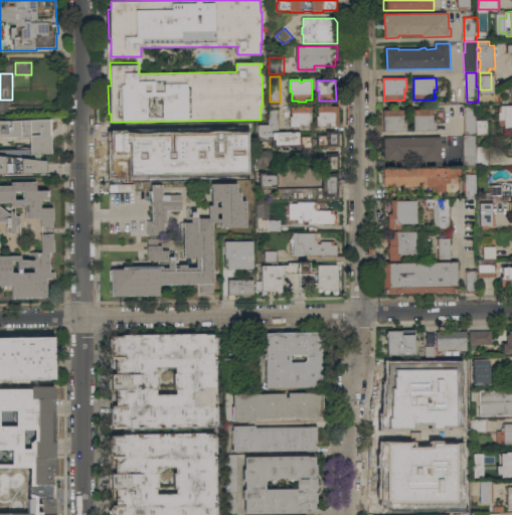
[(511,128),(506,128),(506,125),(500,125),(500,121),(499,112),(500,112),(500,107),(502,107),(502,105),(511,105),(511,128)]
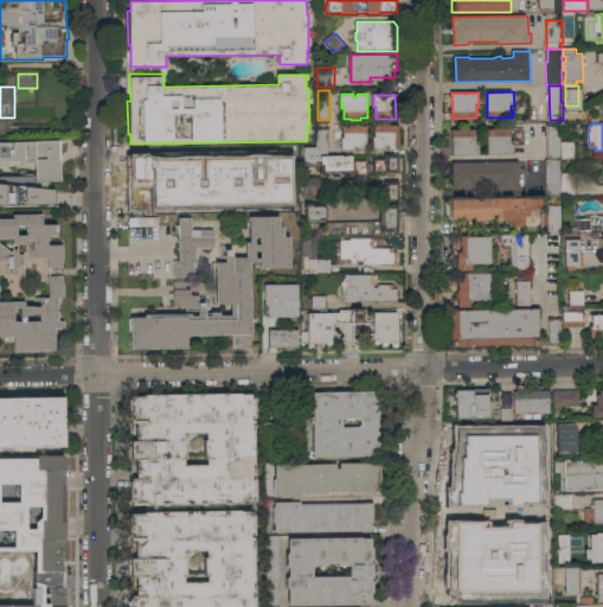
[(369,126),(369,151),(358,151),(358,149),(354,149),(354,151),(342,151),(342,138),(344,138),(344,126),(354,126),(354,125),(360,125),(360,126),(369,126)]
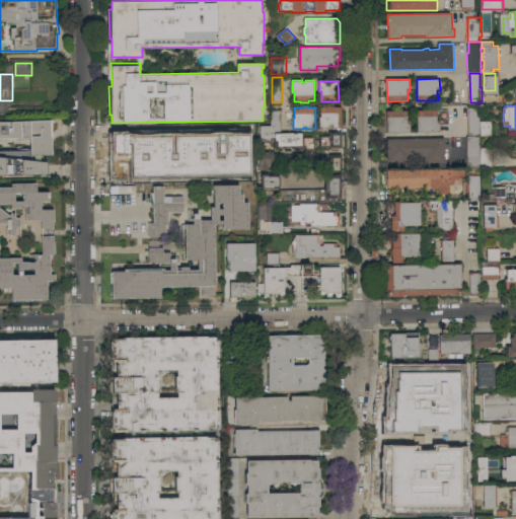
[(493,120),(493,122),(498,122),(498,135),(482,135),(482,136),(470,136),(470,106),(482,106),(482,120),(493,120)]
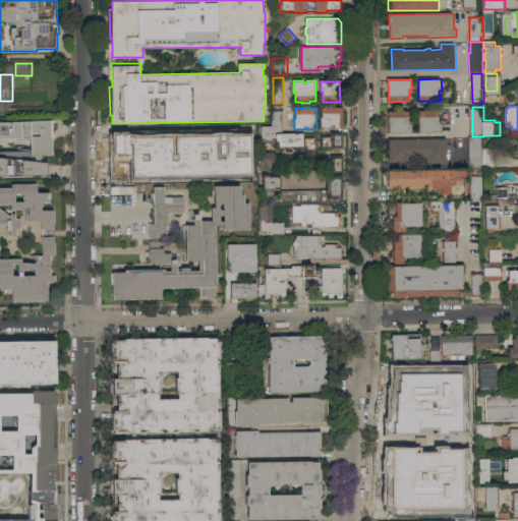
[(343,128),(334,128),(334,127),(332,127),(332,128),(321,128),(321,117),(323,117),(323,108),(343,108),(343,128)]
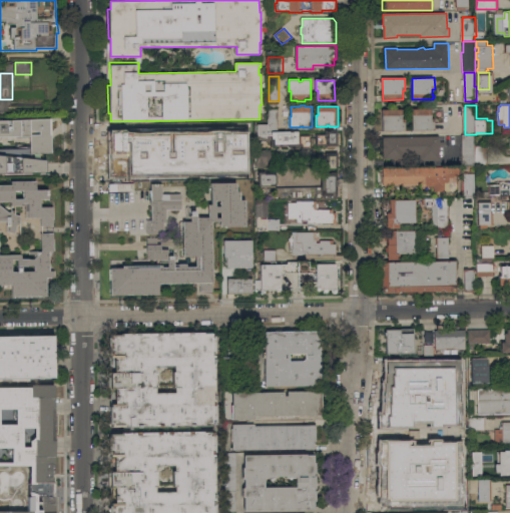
[(403,108),(404,119),(406,119),(406,130),(383,131),(383,109),(403,108)]
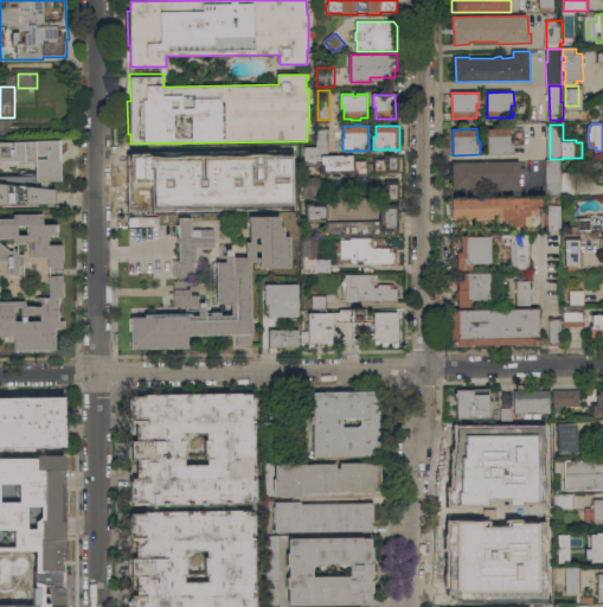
[(512,128),(512,140),(514,140),(514,141),(518,141),(518,144),(514,144),(514,154),(488,154),(488,128),(512,128)]
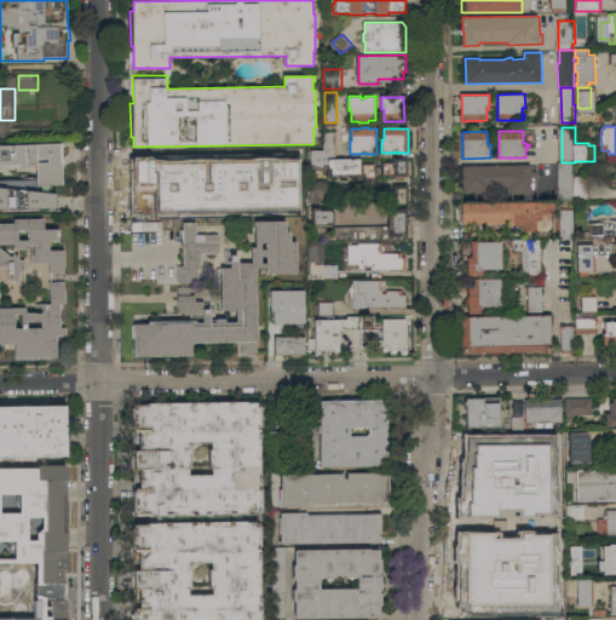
[(375,178),(350,179),(350,177),(333,177),(333,167),(328,167),(328,172),(311,172),(311,150),(324,150),(324,132),(337,132),(337,159),(361,159),(361,165),(375,165),(375,178)]
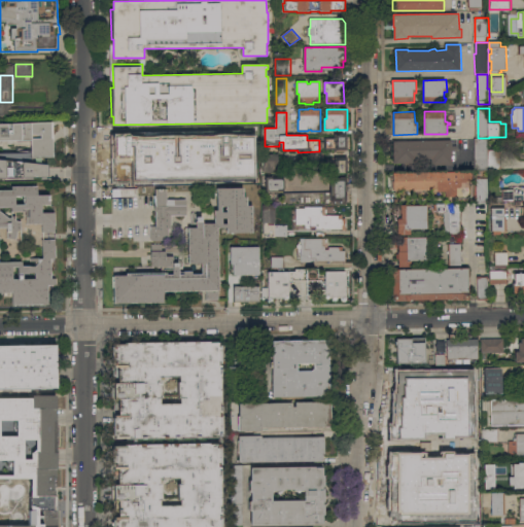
[(0,123),(54,121),(55,156),(45,156),(46,164),(48,164),(48,176),(0,176),(0,123)]
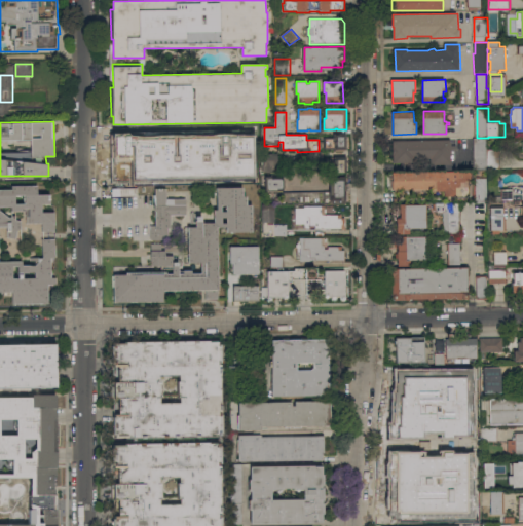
[(326,150),(326,138),(335,138),(335,135),(346,135),(346,150),(326,150)]
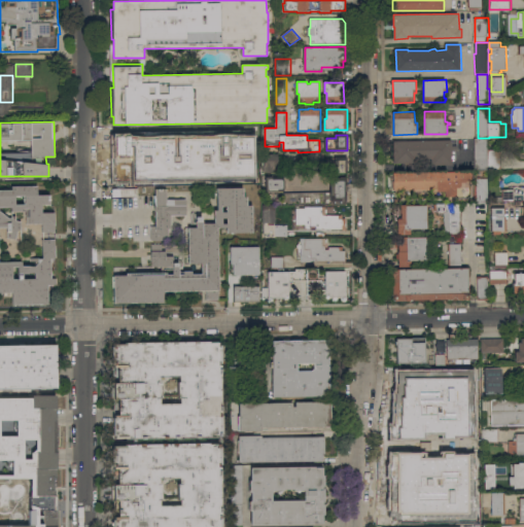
[(489,138),(489,149),(501,149),(501,169),(476,169),(476,138),(478,138),(489,138)]
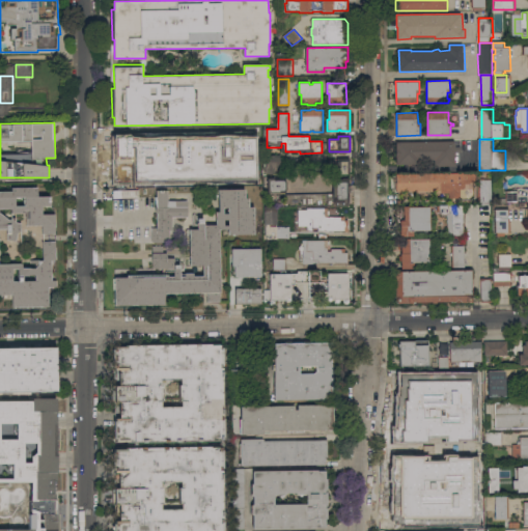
[(456,140),(456,146),(462,146),(463,151),(456,151),(456,166),(435,166),(435,160),(420,160),(420,164),(397,164),(397,142),(456,140)]
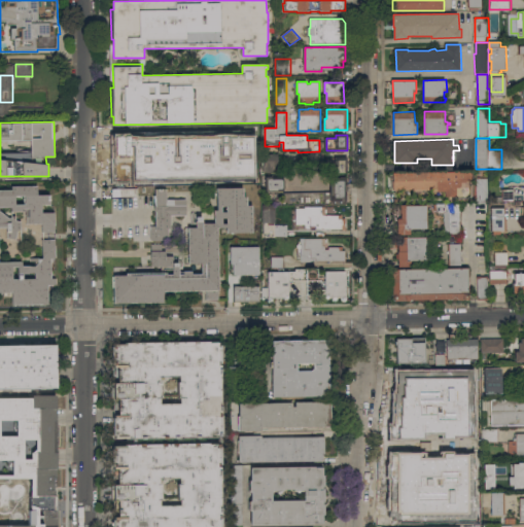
[(187,180),(161,180),(161,150),(163,150),(163,157),(167,157),(167,160),(172,160),(176,162),(176,167),(172,174),(187,174),(187,180)]
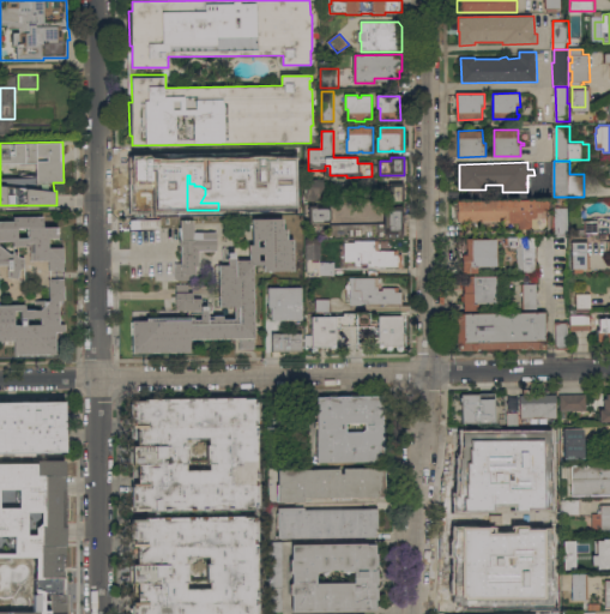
[(319,202),(309,202),(309,180),(325,179),(325,193),(319,193),(319,202)]
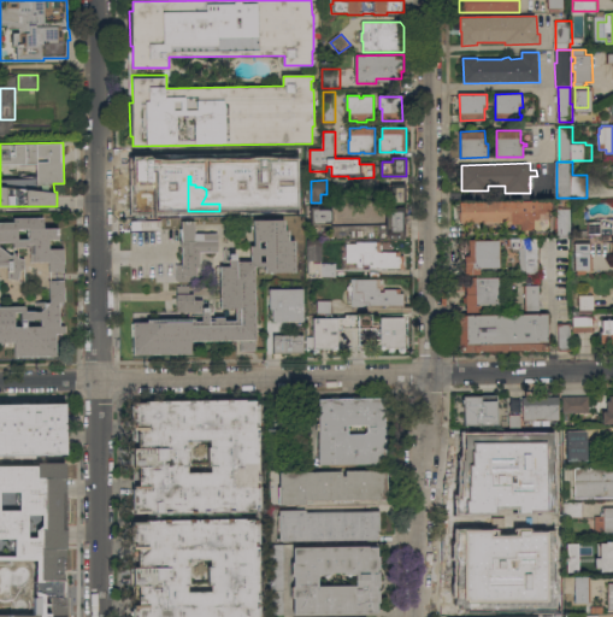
[(388,201),(388,194),(392,194),(392,186),(406,186),(407,201),(388,201)]
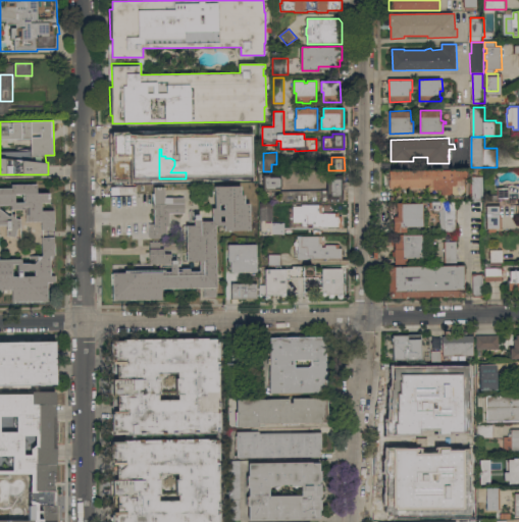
[(469,169),(469,171),(470,170),(470,177),(469,177),(469,179),(463,179),(463,180),(459,180),(459,186),(453,186),(453,195),(443,195),(443,194),(428,194),(428,188),(422,188),(422,194),(411,194),(411,187),(388,188),(388,178),(391,178),(391,170),(469,169)]
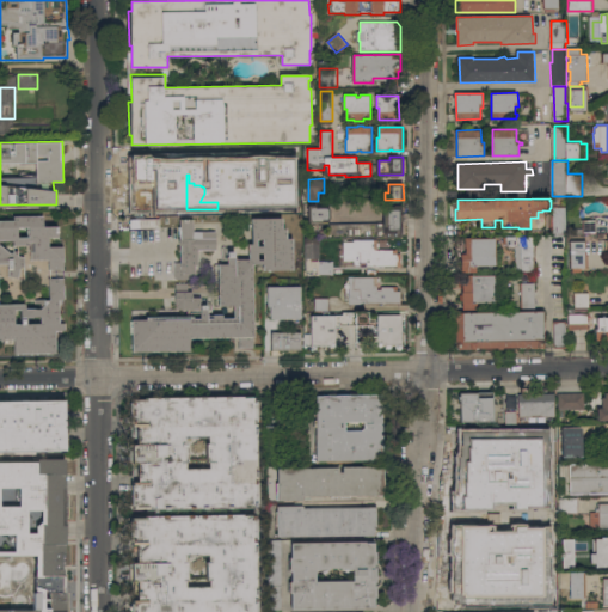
[(309,222),(309,206),(330,204),(331,222),(309,222)]
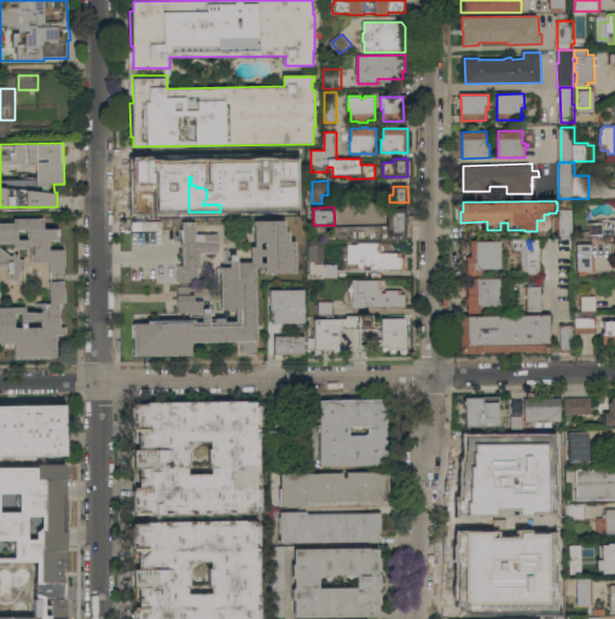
[(561,237),(561,236),(558,236),(558,215),(560,215),(558,208),(574,208),(574,237),(574,238),(561,238),(561,237)]
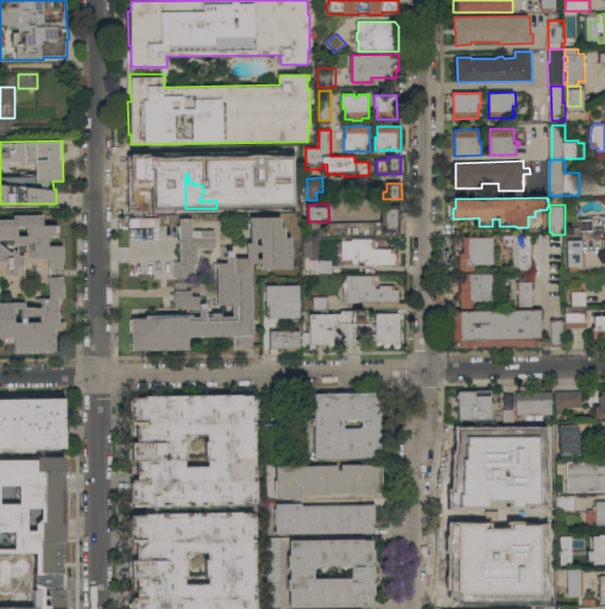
[(327,237),(327,223),(382,221),(382,206),(401,206),(401,236),(327,237)]
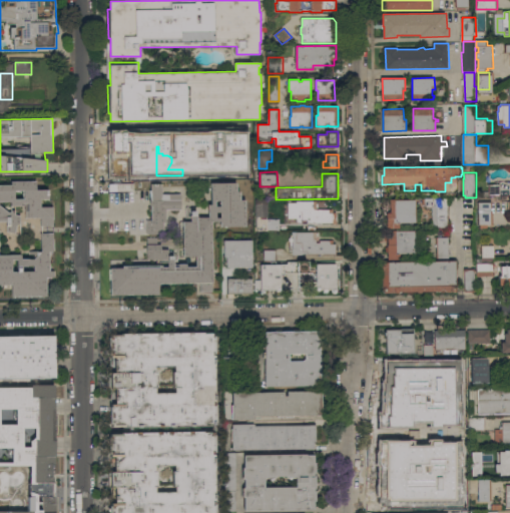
[(48,297),(13,297),(13,285),(0,285),(0,184),(11,184),(11,180),(38,180),(38,188),(50,187),(50,199),(47,199),(47,203),(54,202),(55,278),(48,278),(48,297)]
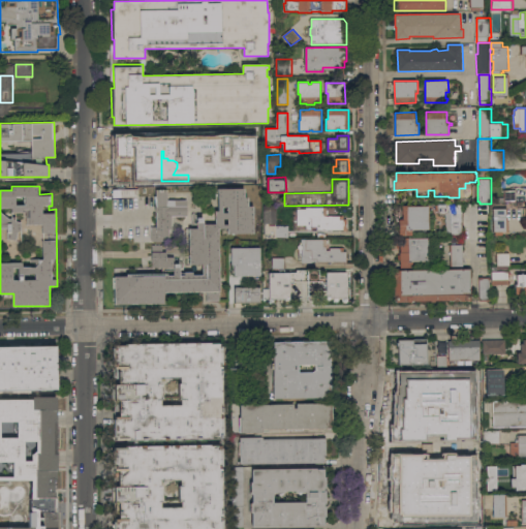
[(115,304),(114,277),(174,276),(174,268),(153,268),(152,252),(176,252),(176,263),(180,263),(180,276),(184,275),(184,272),(193,272),(193,275),(203,275),(203,266),(190,266),(190,227),(196,227),(196,216),(205,216),(205,224),(216,224),(216,211),(219,211),(219,189),(245,188),(245,197),(248,197),(249,206),(254,206),(254,234),(227,234),(227,228),(219,228),(220,302),(204,302),(204,292),(165,292),(165,303),(115,304)]
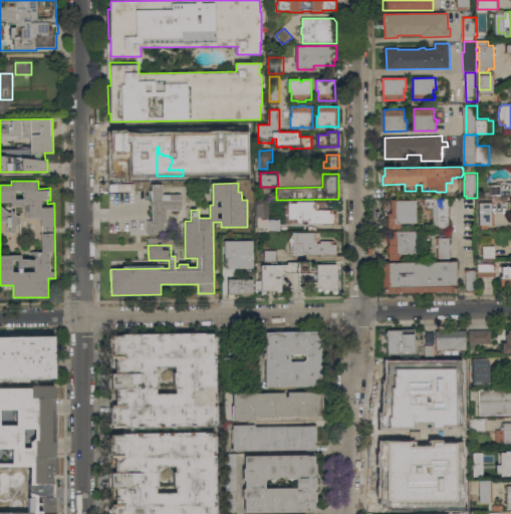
[(148,235),(148,220),(153,220),(153,206),(152,206),(152,201),(155,201),(155,184),(163,184),(164,195),(183,194),(183,210),(166,210),(167,236),(153,236),(153,235),(148,235)]
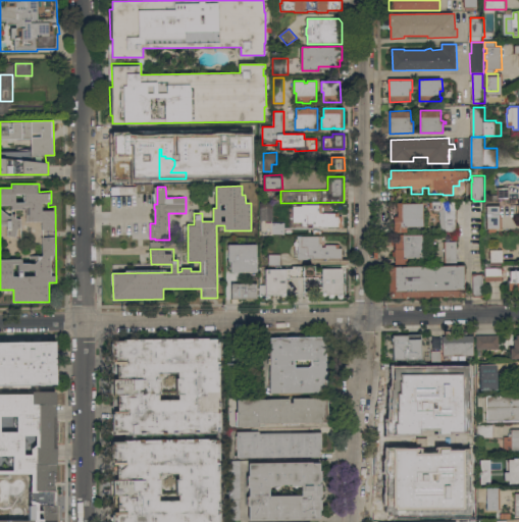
[(510,187),(511,199),(492,199),(492,195),(499,194),(499,188),(510,187)]
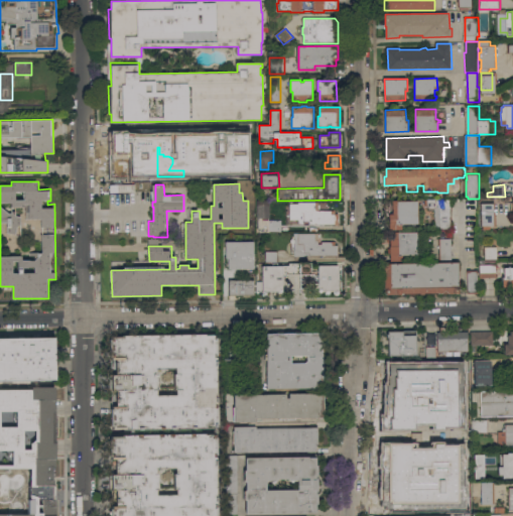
[(452,199),(453,229),(436,229),(435,208),(428,208),(428,206),(425,206),(425,200),(452,199)]
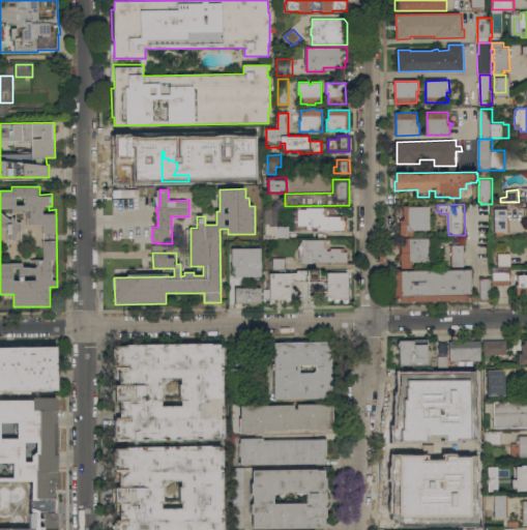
[(277,205),(277,224),(271,224),(271,227),(289,226),(289,237),(279,237),(279,239),(265,239),(265,205),(277,205)]
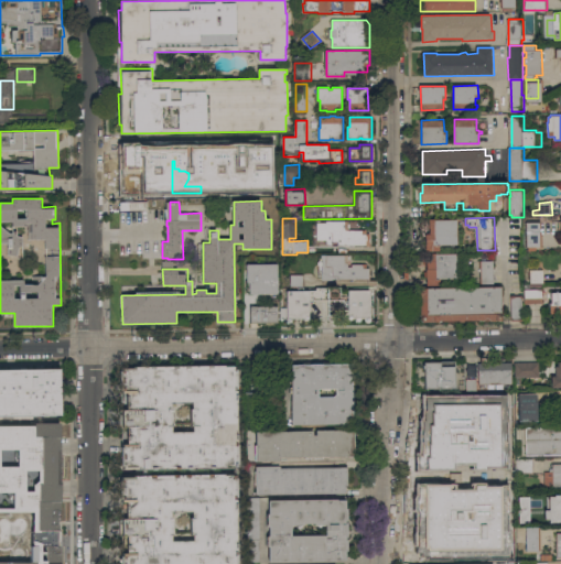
[(435,218),(435,219),(459,219),(459,245),(441,245),(441,251),(428,251),(428,246),(427,246),(427,234),(431,234),(431,228),(430,228),(430,218),(435,218)]
